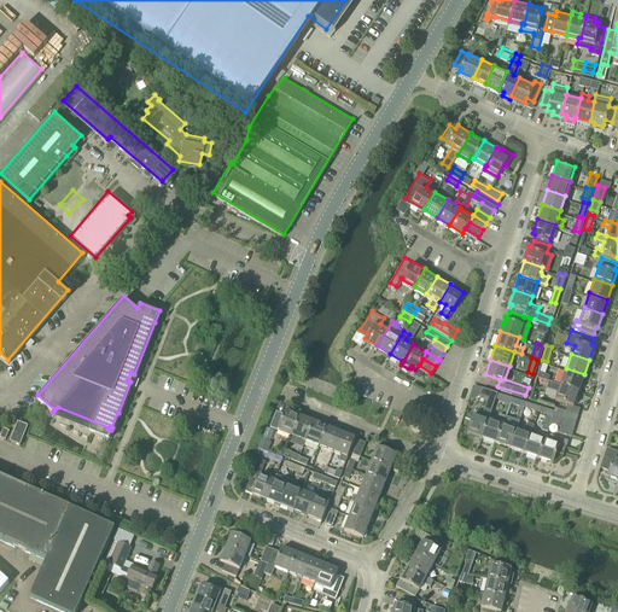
[(542,360),(537,374),(543,376),(548,377),(549,373),(548,371),(544,369),(547,361),(542,360)]
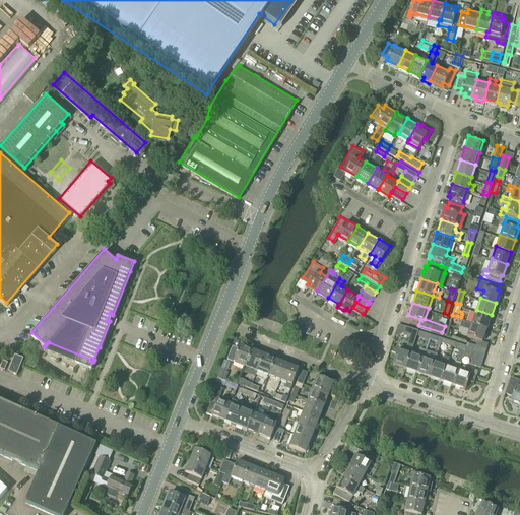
[(476,310),(472,321),(488,326),(492,315),(476,310)]
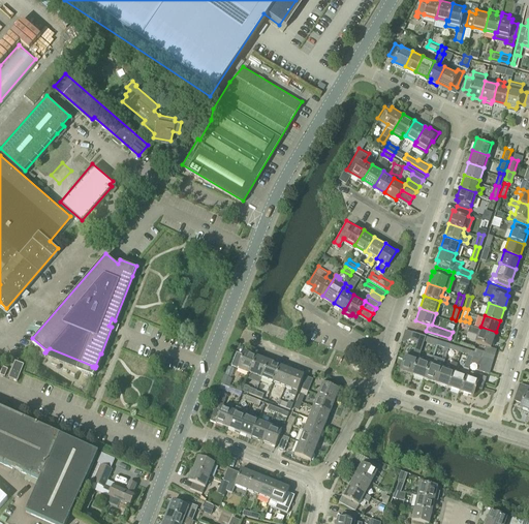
[(498,346),(492,344),(496,332),(480,327),(470,324),(468,329),(478,333),(476,339),(488,343),(486,348),(485,349),(496,353),(498,346)]
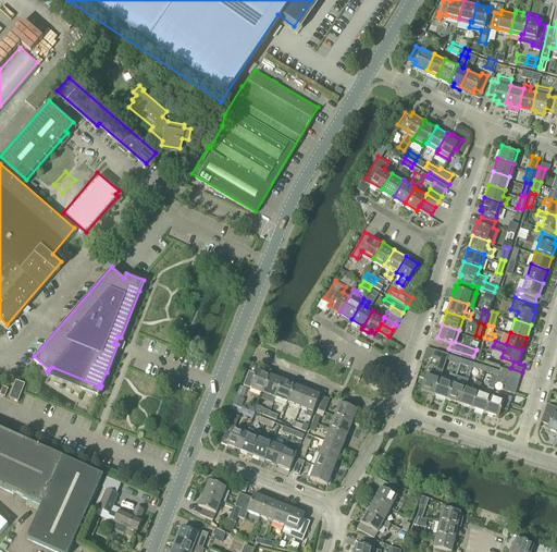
[(434,391),(441,376),(440,376),(443,366),(446,356),(447,356),(448,351),(434,346),(432,353),(440,355),(437,365),(437,364),(434,373),(426,370),(421,387),(434,391)]
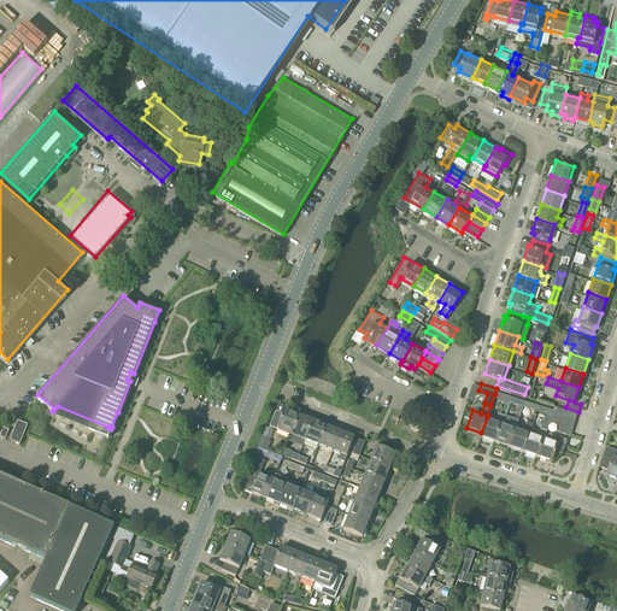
[(497,388),(495,394),(510,399),(512,393),(497,388)]
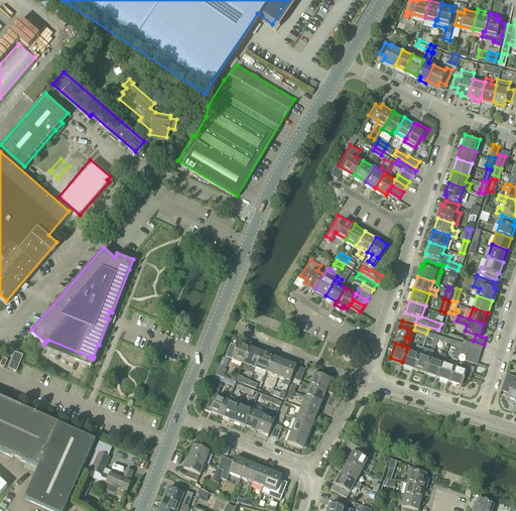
[(428,329),(426,334),(437,337),(439,333),(428,329)]
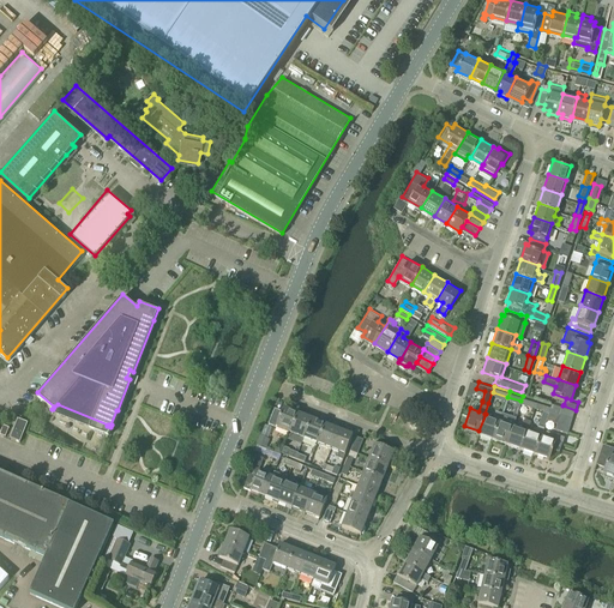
[(523,396),(521,401),(535,405),(537,399),(523,396)]
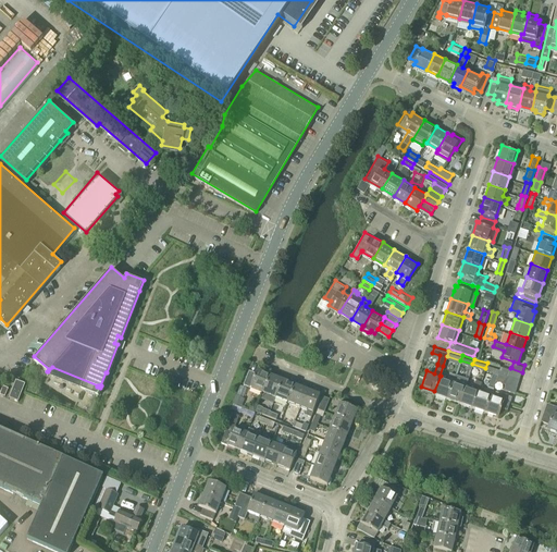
[(487,363),(485,368),(498,372),(498,371),(499,371),(500,368),(499,368),(499,367),(487,363)]
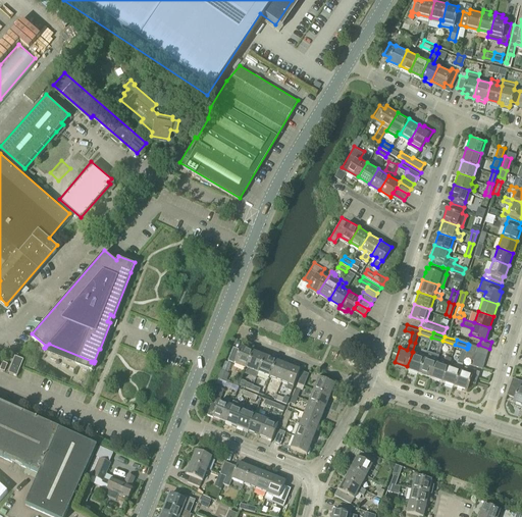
[(228,358),(246,365),(253,349),(241,344),(240,348),(232,346),(228,358)]
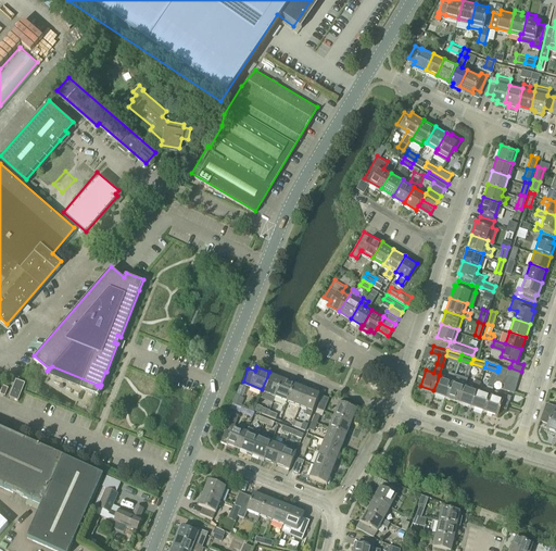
[(519,376),(521,372),(509,367),(509,371),(508,373),(519,376)]
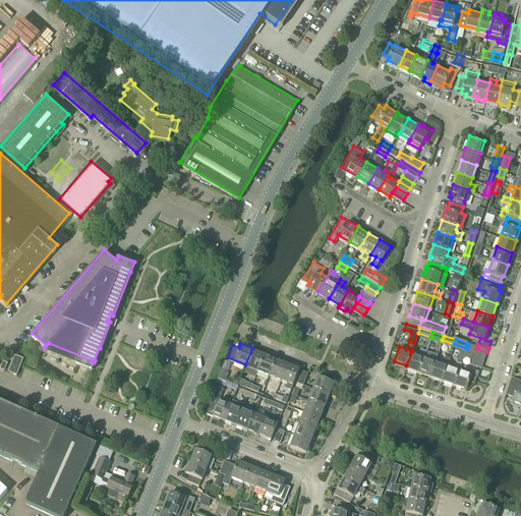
[(406,365),(418,370),(424,355),(423,355),(426,348),(420,346),(418,353),(412,351),(406,365)]
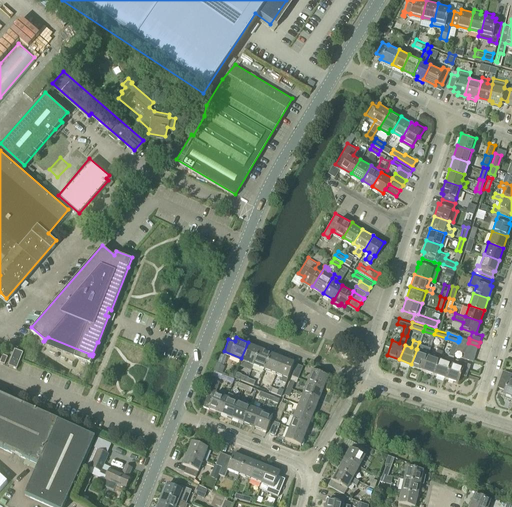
[(241,358),(253,362),(259,346),(260,344),(253,341),(252,344),(248,342),(241,358)]
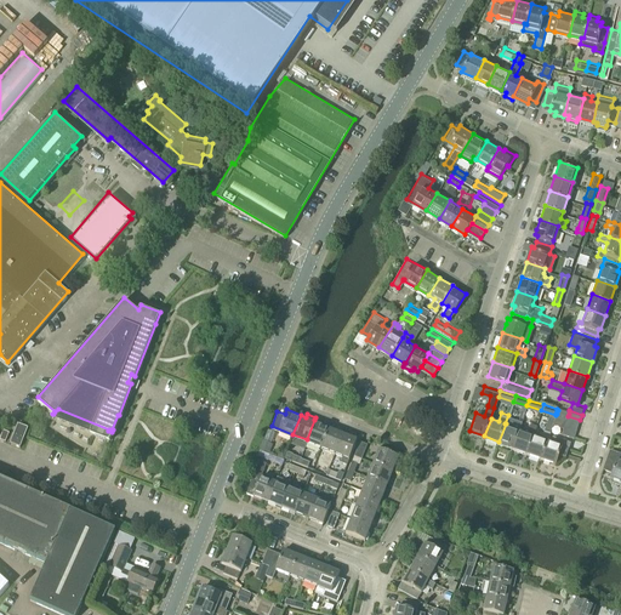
[(577,426),(580,420),(568,416),(568,417),(565,422),(577,426)]
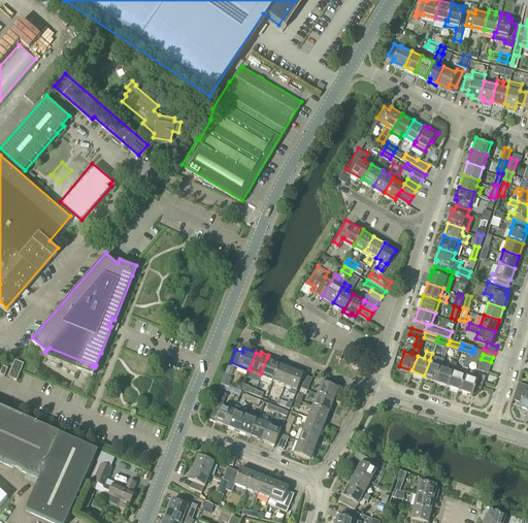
[(424,376),(436,380),(441,364),(443,356),(438,355),(435,362),(430,360),(424,376)]
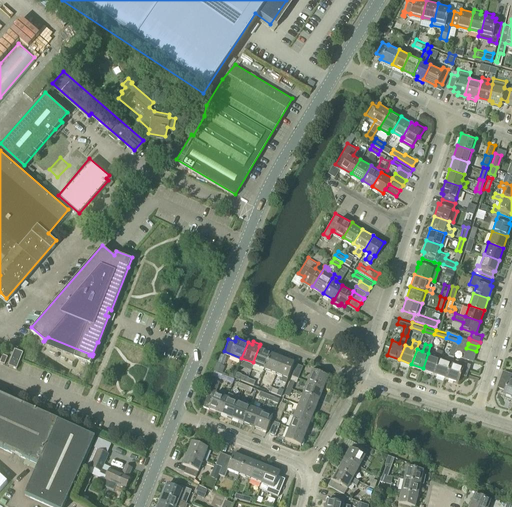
[(21,355),(23,349),(15,346),(8,362),(17,365),(21,355)]
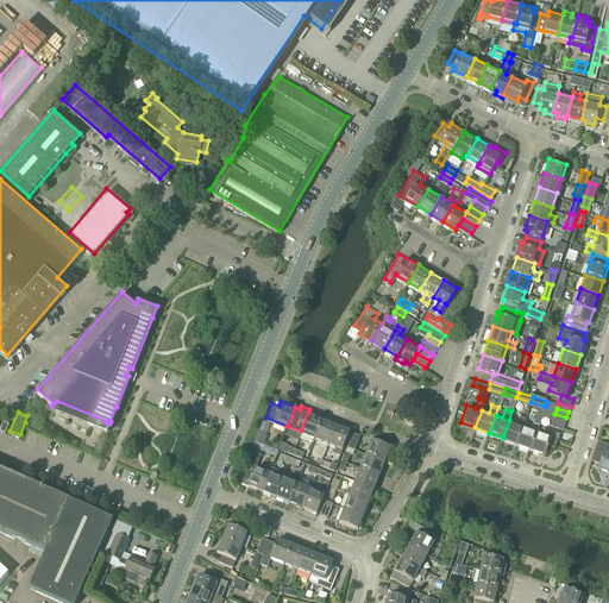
[(301,431),(314,437),(321,418),(308,412),(301,431)]
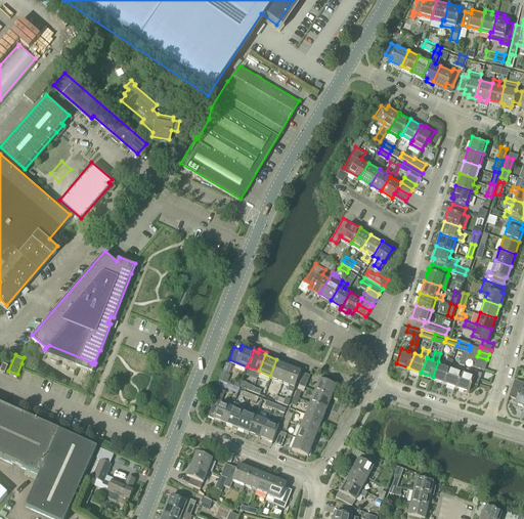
[(433,377),(445,381),(450,365),(453,357),(447,355),(444,363),(438,361),(433,377)]
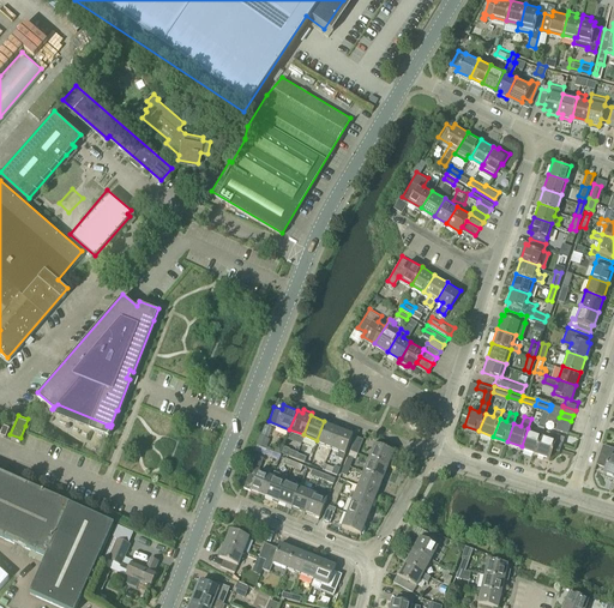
[(571,421),(559,417),(557,425),(569,429),(571,421)]
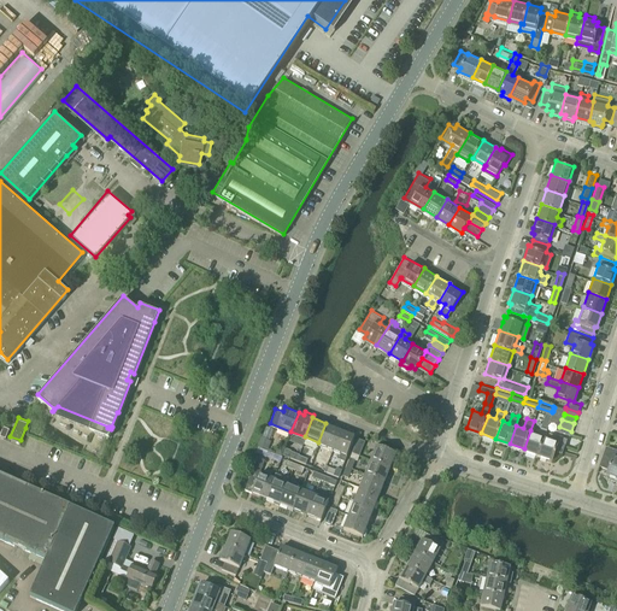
[(318,442),(333,447),(340,429),(325,423),(318,442)]
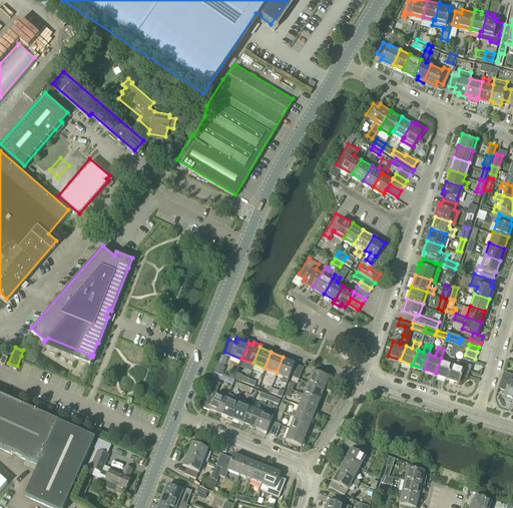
[(436,373),(447,377),(454,357),(455,355),(450,353),(447,360),(441,358),(436,373)]
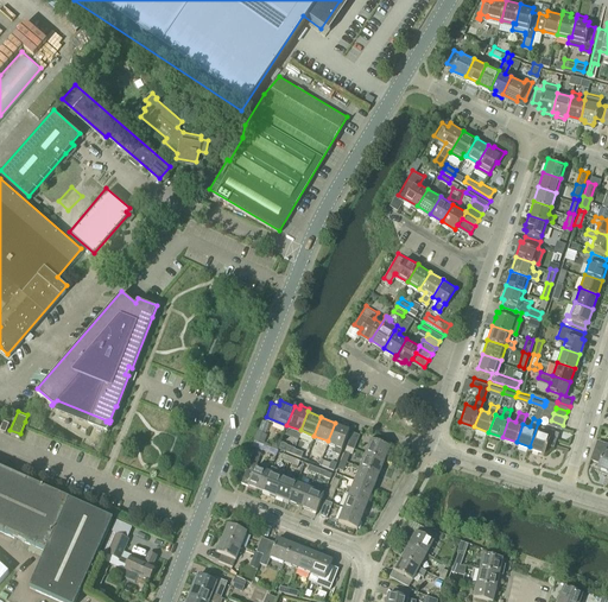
[(349,428),(335,423),(328,441),(335,444),(333,449),(340,451),(341,447),(349,428)]
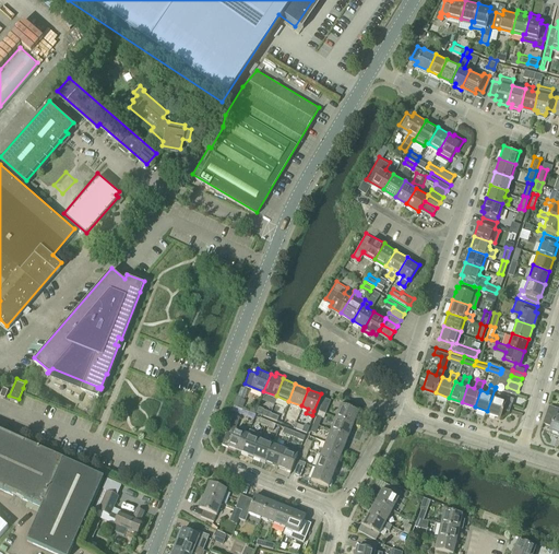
[(495,389),(487,411),(500,415),(502,409),(503,407),(506,399),(511,401),(512,401),(514,396),(495,389)]
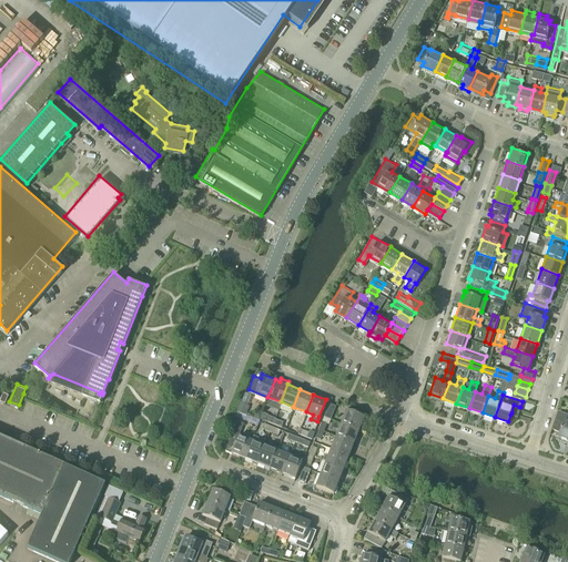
[(240,399),(236,408),(245,411),(249,402),(240,399)]
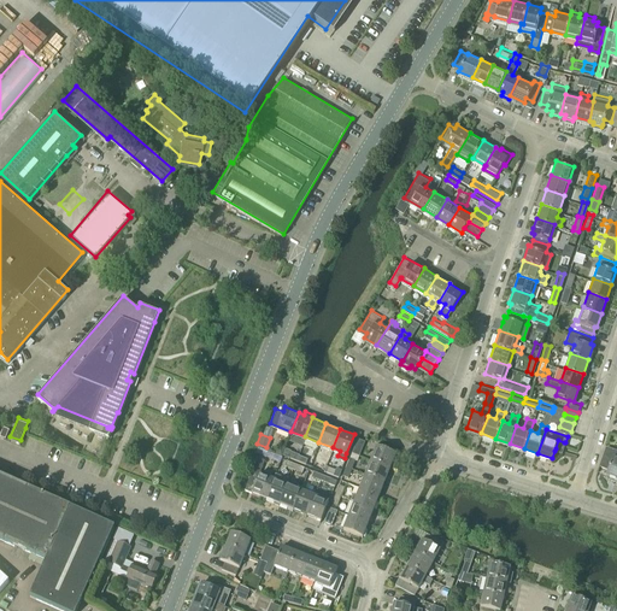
[(359,452),(364,438),(358,435),(352,450),(359,452)]
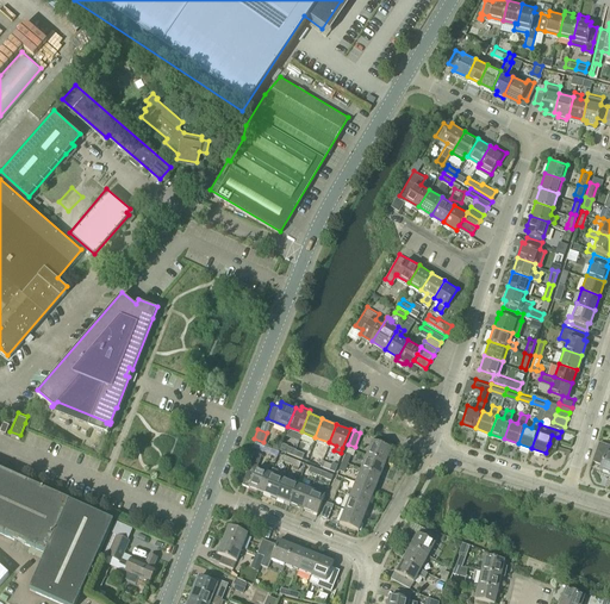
[(391,446),(380,441),(383,439),(374,435),(373,439),(372,439),(367,452),(386,460),(388,461),(392,454),(391,452),(390,450),(391,446)]
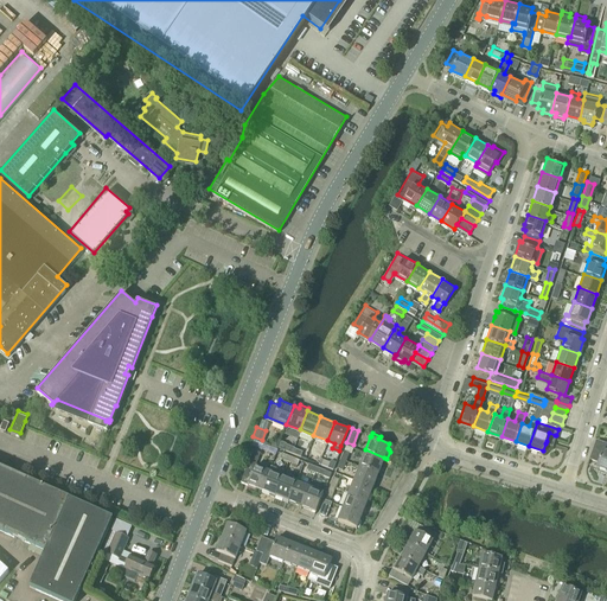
[(606,441),(595,438),(589,455),(598,459),(596,465),(606,467),(606,441)]
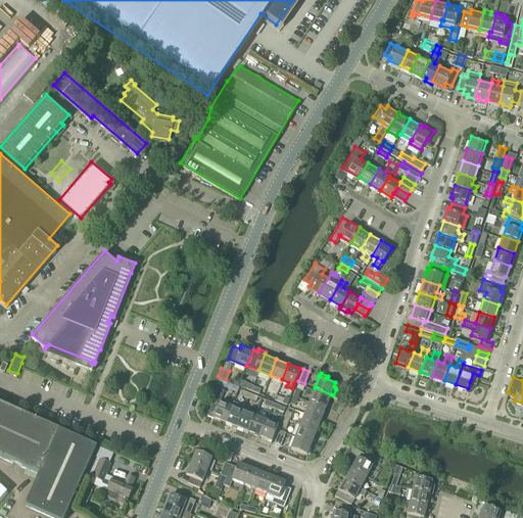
[(206,413),(212,415),(225,420),(231,404),(220,399),(224,387),(218,384),(214,396),(206,413)]
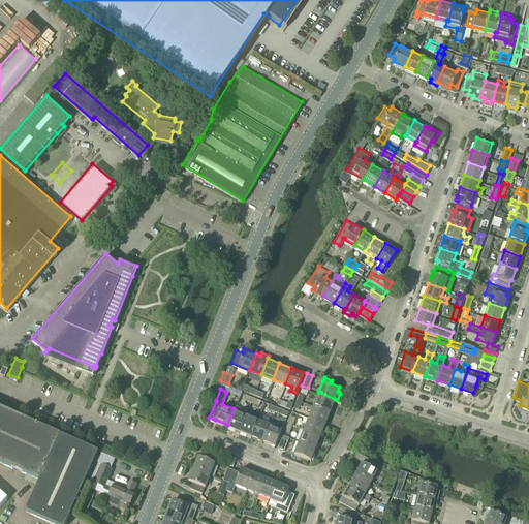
[(335,399),(318,392),(313,404),(330,410),(335,399)]
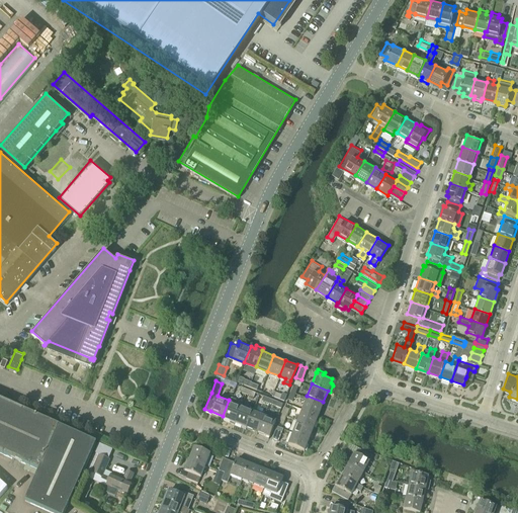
[(283,398),(285,393),(274,389),(272,393),(283,398)]
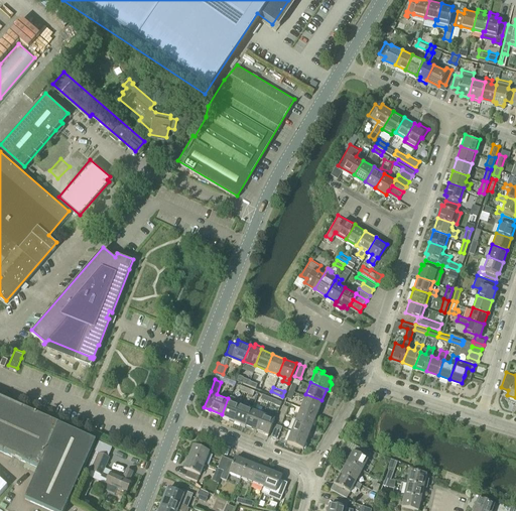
[(222,414),(234,419),(240,403),(233,400),(235,395),(230,393),(228,398),(222,414)]
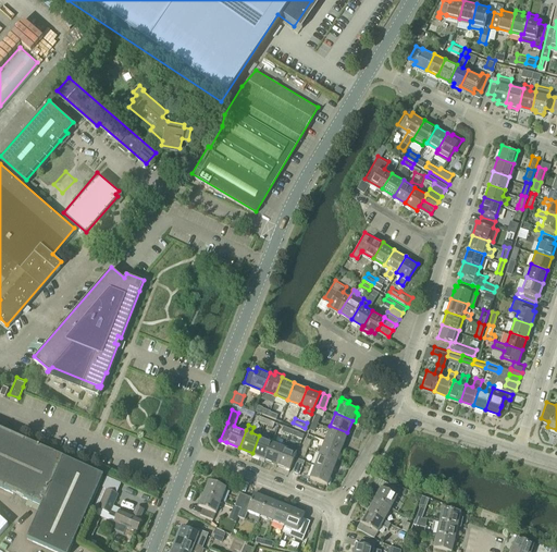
[(45,503),(65,455),(0,426),(0,482),(41,502),(45,503)]
